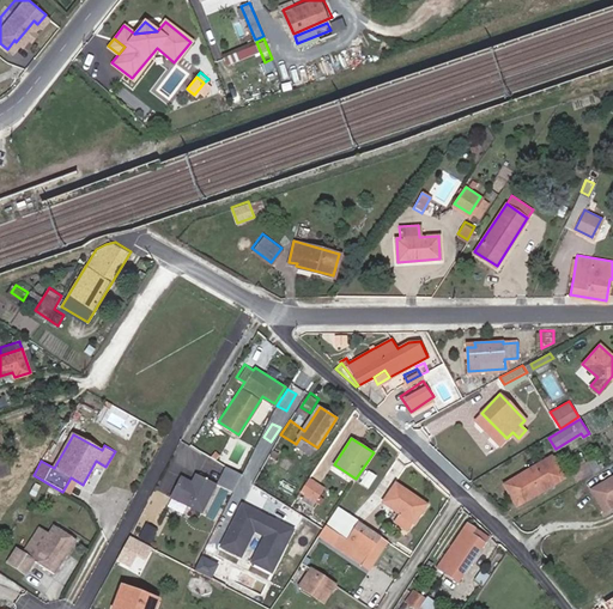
[(563,477),(551,456),(504,482),(517,504),(563,477)]
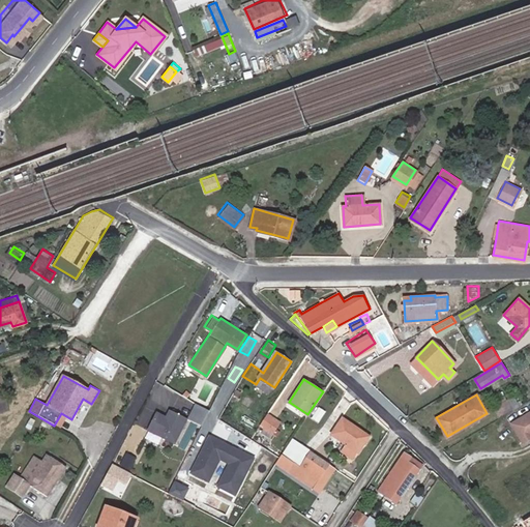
[(509,398),(516,408),(521,404),(516,394),(509,398)]
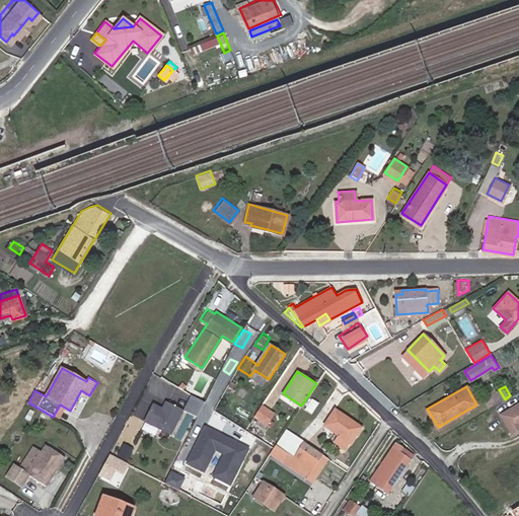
[(487,396),(493,407),(505,399),(499,389),(487,396)]
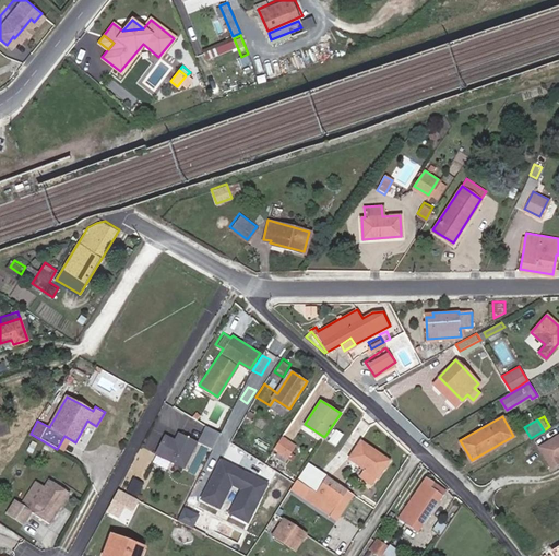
[(205,422),(198,438),(212,445),(219,428),(205,422)]
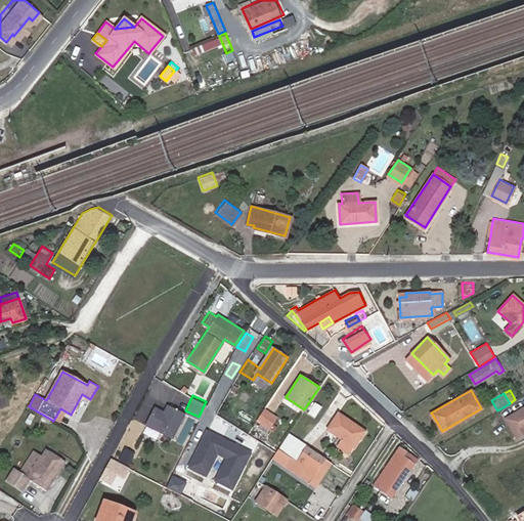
[(147,423),(173,436),(184,413),(168,404),(165,410),(156,406),(147,423)]
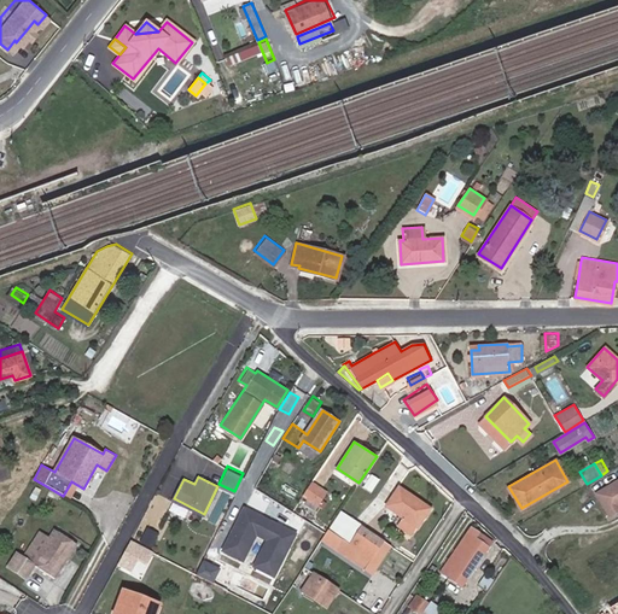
[(617,479),(596,492),(608,514),(617,508),(617,479)]
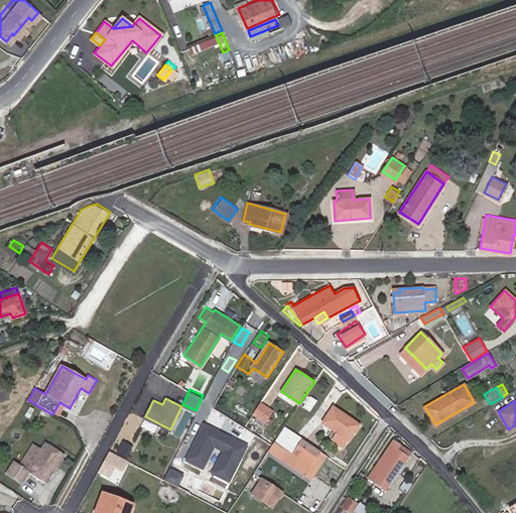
[(263,402),(255,414),(258,416),(257,419),(265,425),(275,410),(263,402)]
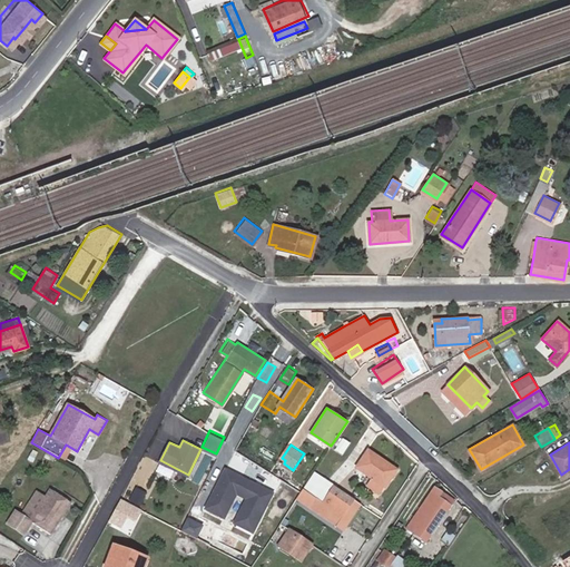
[(396,468),(369,448),(356,467),(372,477),(367,484),(379,491),(383,486),(384,487),(396,468)]
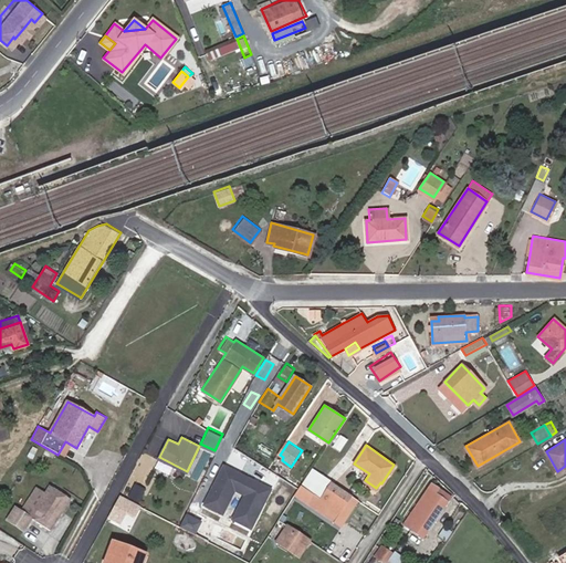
[(224,464),(205,502),(222,511),(234,487),(245,492),(233,517),(251,525),(271,487),(224,464)]
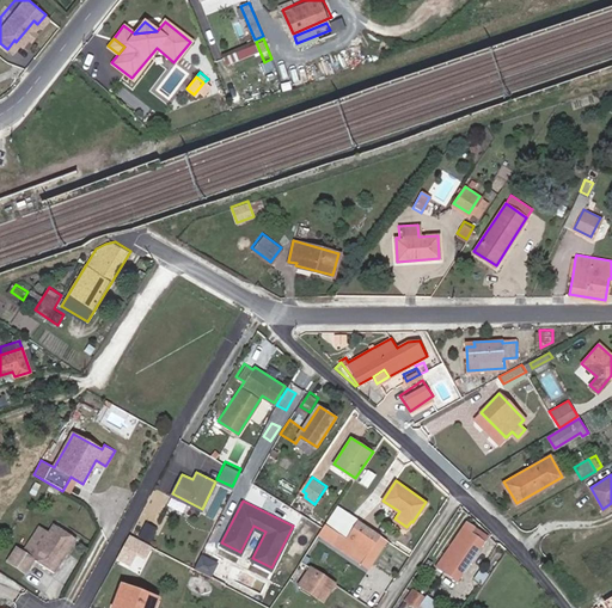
[(331,527),(343,509),(337,505),(325,523),(331,527)]
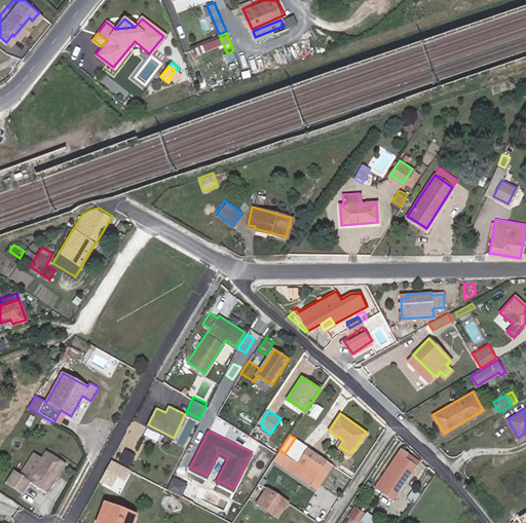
[(292,458),(296,460),(306,446),(295,438),(285,453),(292,458)]
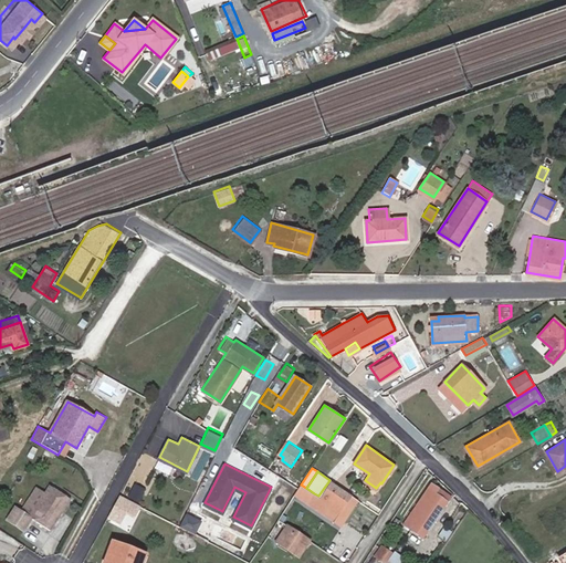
[(140,498),(145,486),(134,481),(128,494),(140,498)]
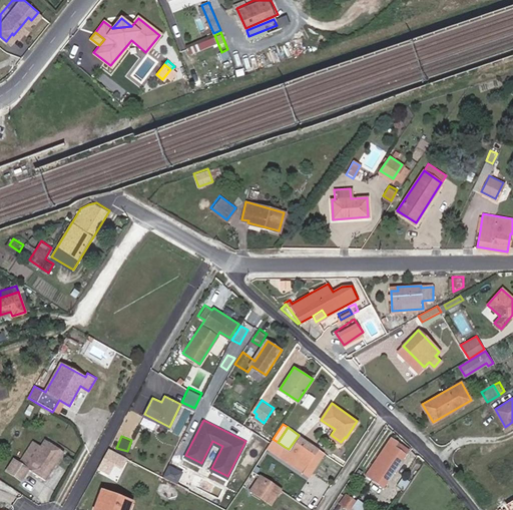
[(301,436),(291,451),(289,449),(285,447),(279,455),(303,471),(318,447),(301,436)]
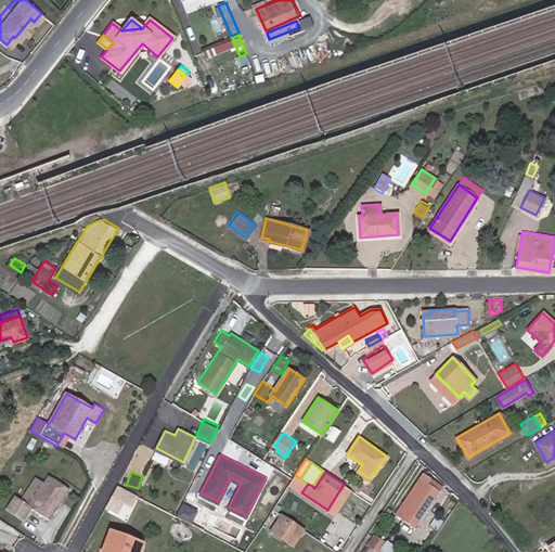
[(442,486),(423,473),(397,513),(415,526),(442,486)]
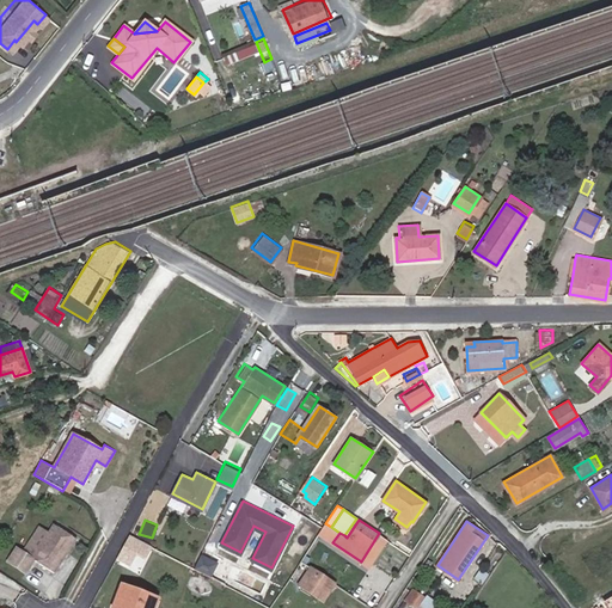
[(74,540),(53,526),(30,559),(14,550),(6,563),(23,575),(32,560),(51,573),(74,540)]
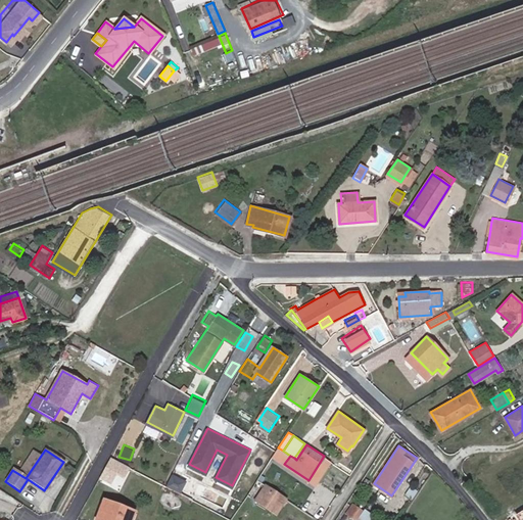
[(290,456),(283,451),(277,459),(284,464),(290,456)]
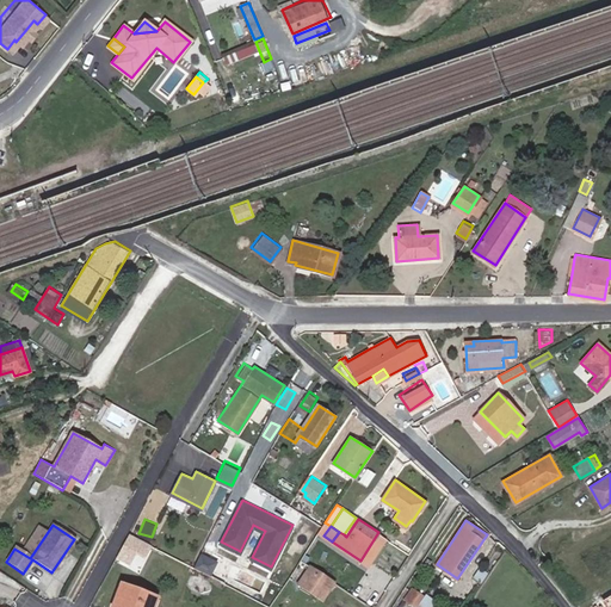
[(147,556),(153,544),(131,533),(119,556),(133,563),(139,551),(147,556)]
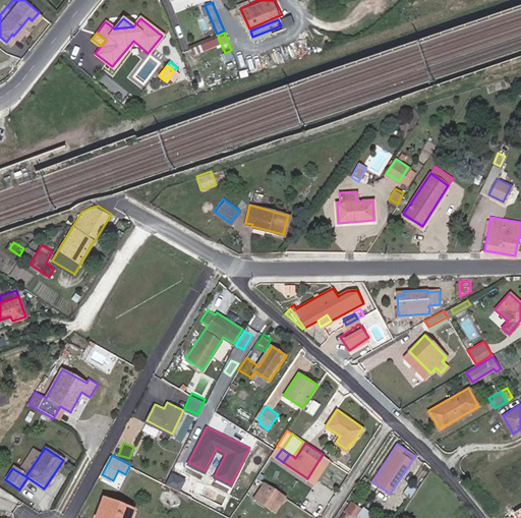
[(184,491),(192,473),(173,464),(165,481),(184,491)]
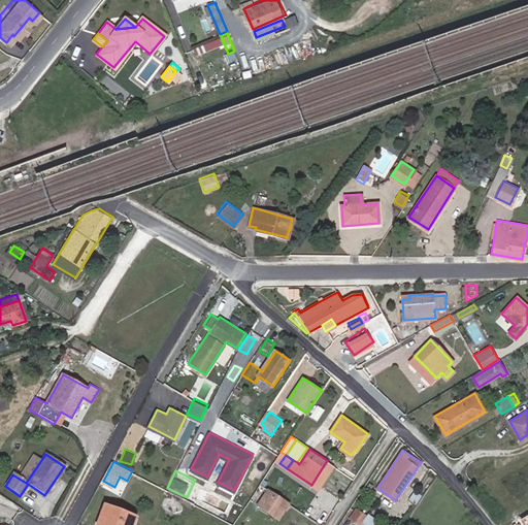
[(272,491),(277,483),(265,474),(251,497),(259,503),(268,489),(272,491)]
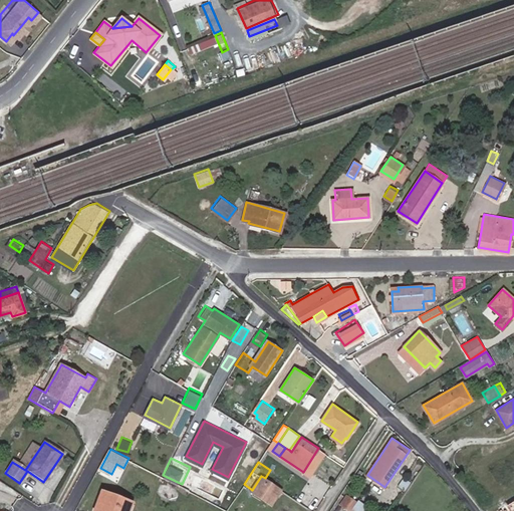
[(261,476),(252,490),(259,495),(268,481),(269,480),(261,476)]
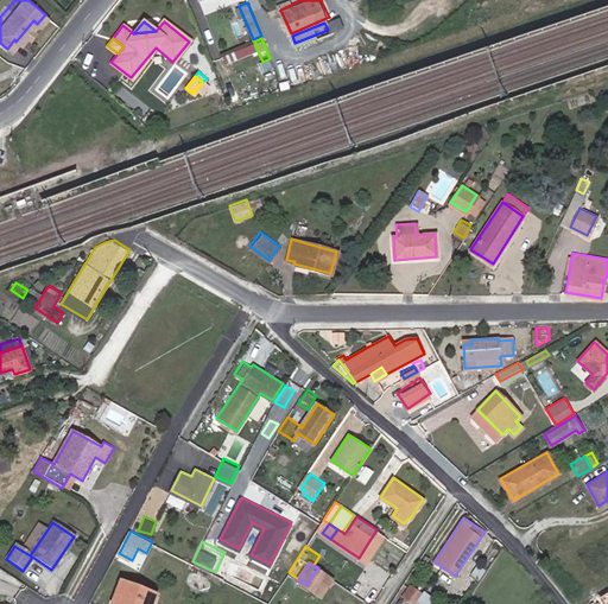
[(317,568),(306,585),(321,593),(331,577),(318,567),(317,568)]
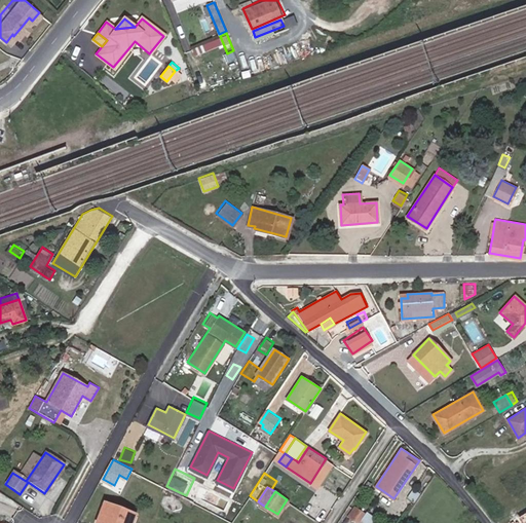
[(96,522),(132,522),(136,514),(103,501),(96,522)]
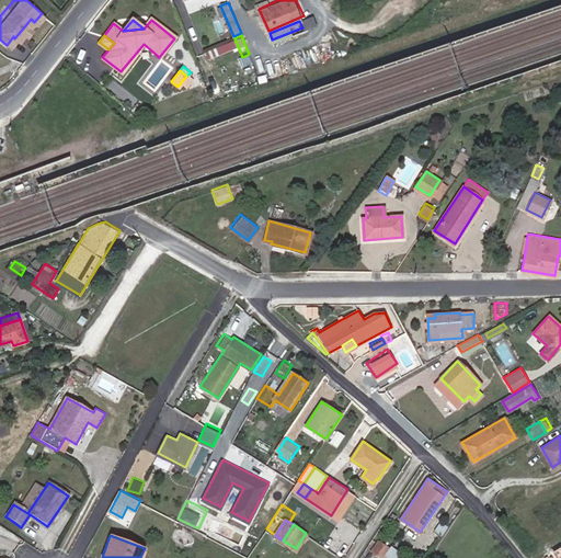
[(389,546),(379,538),(371,548),(381,555),(389,546)]
